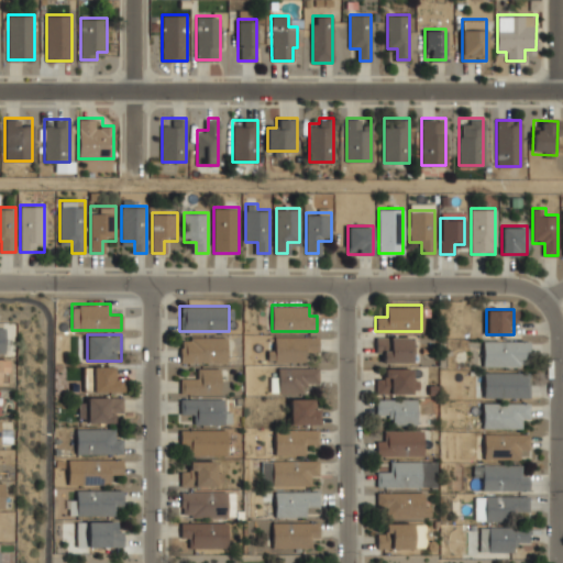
[(269,335),(269,361),(306,362),(306,349),(317,349),(318,335),(269,335)]
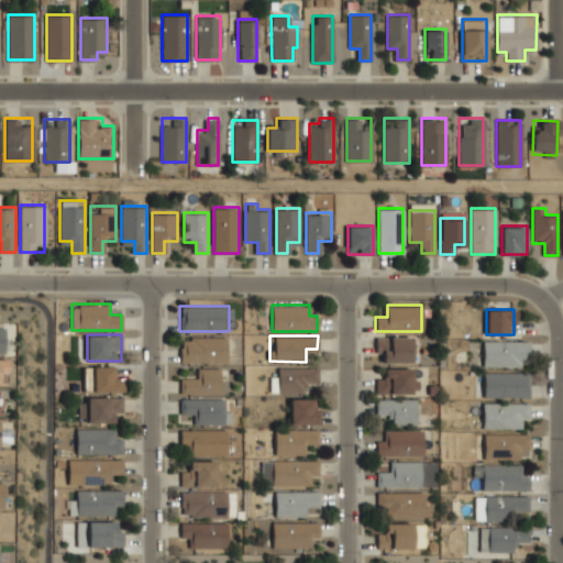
[(410,337),(376,337),(376,362),(410,362),(410,337)]
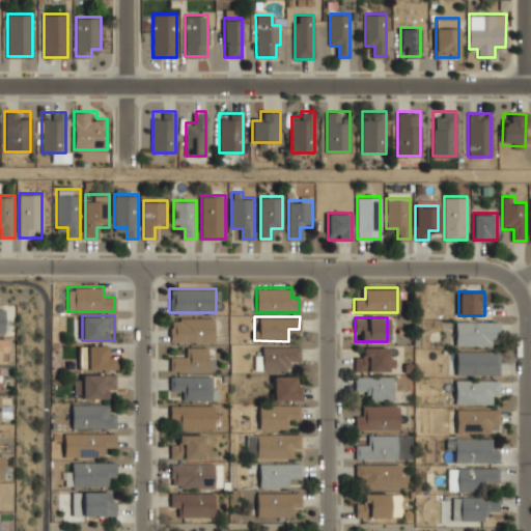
[(213,342),(213,318),(169,318),(169,342),(213,342)]
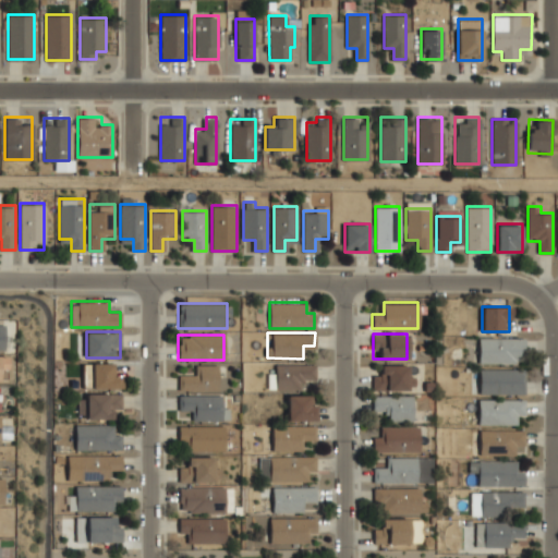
[(478,363),(524,363),(524,338),(478,338),(478,363)]
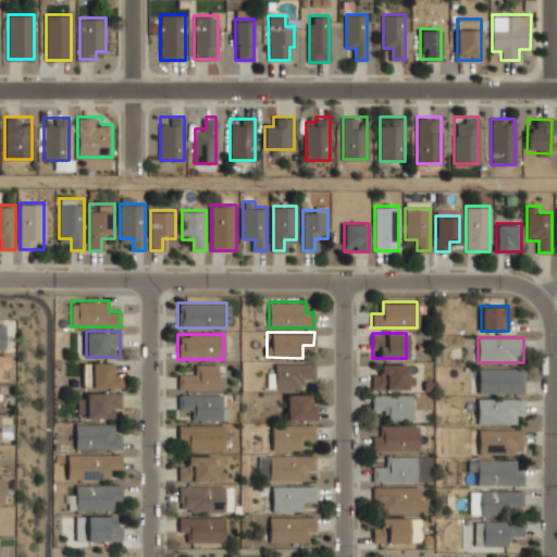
[(83,362),(83,387),(120,387),(120,373),(111,373),(111,362),(83,362)]
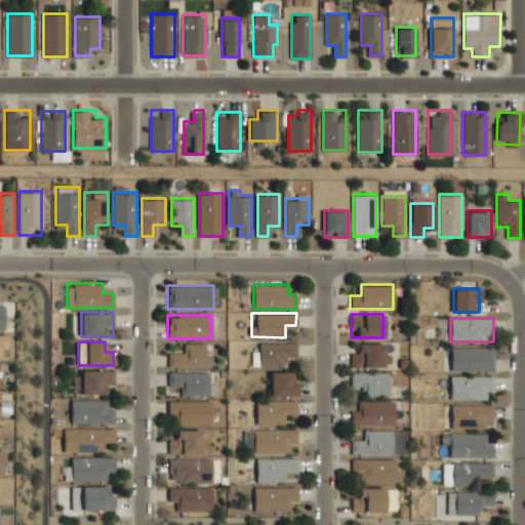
[(259,341),(259,366),(285,366),(285,356),(295,356),(295,341),(259,341)]
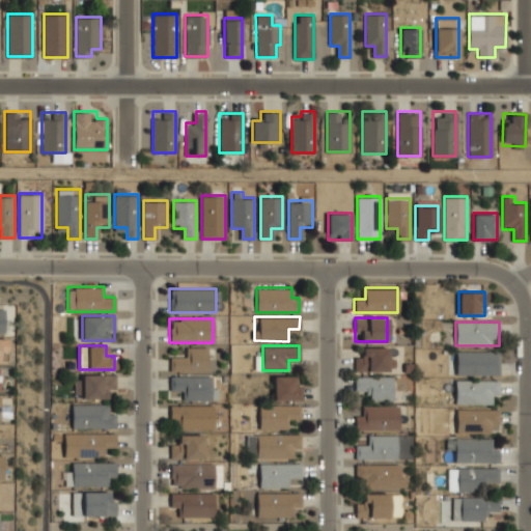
[(207,371),(207,346),(185,346),(185,357),(170,357),(170,371),(207,371)]
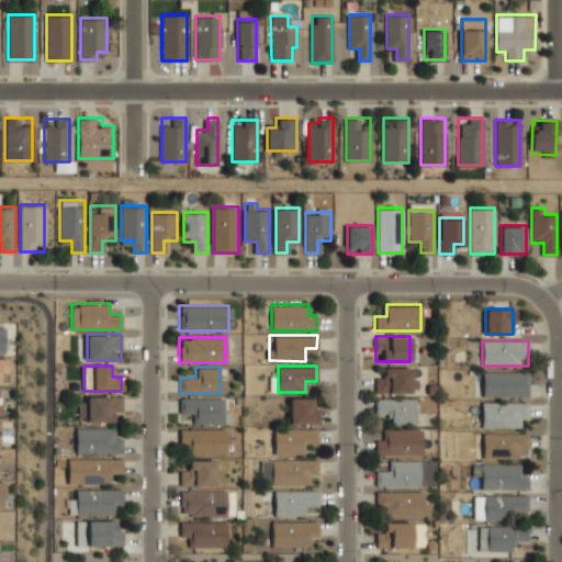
[(378,393),(412,393),(412,368),(378,368),(378,393)]
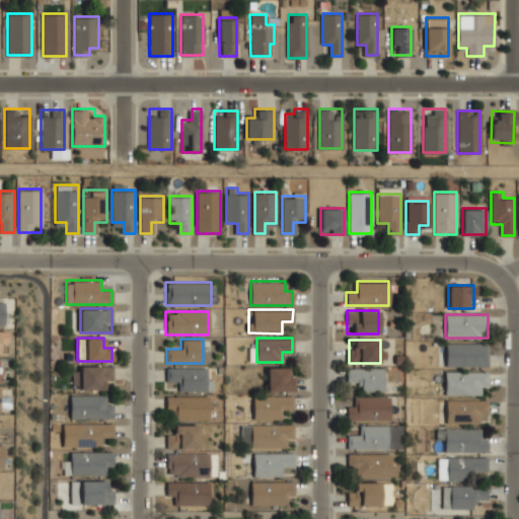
[(446,344),(446,367),(488,367),(488,344),(446,344)]
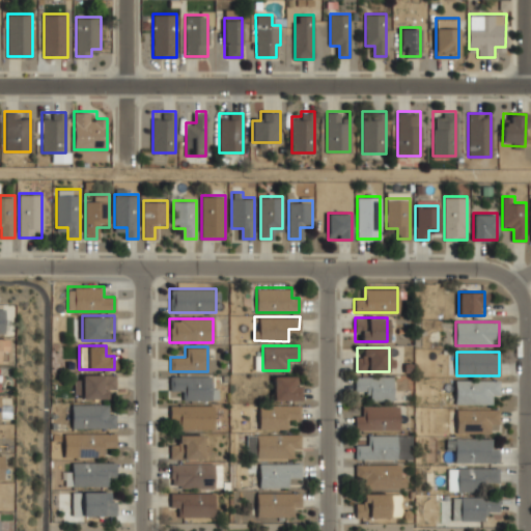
[(76,397),(108,397),(108,388),(114,388),(114,374),(76,374),(76,397)]
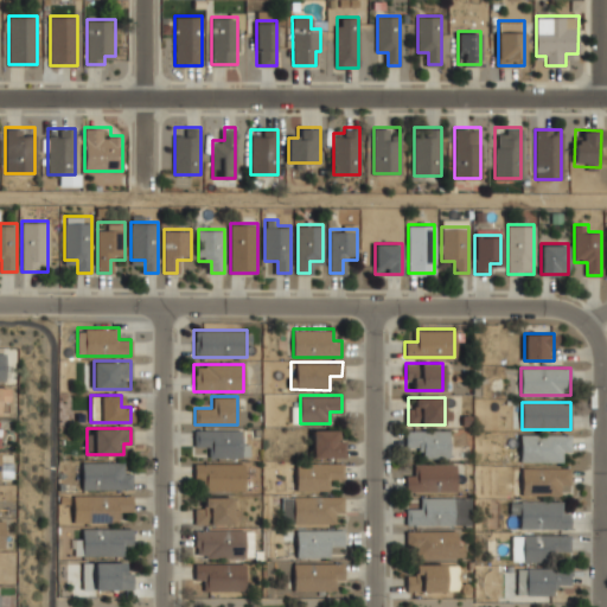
[(313,457),(342,457),(342,429),(313,429),(313,457)]
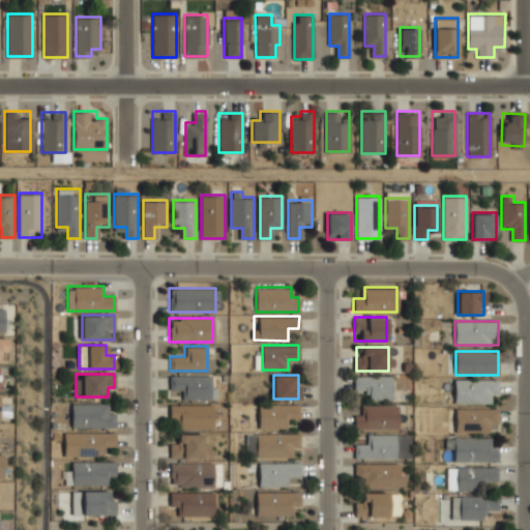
[(170,376),(170,389),(181,389),(181,400),(213,400),(213,376),(170,376)]
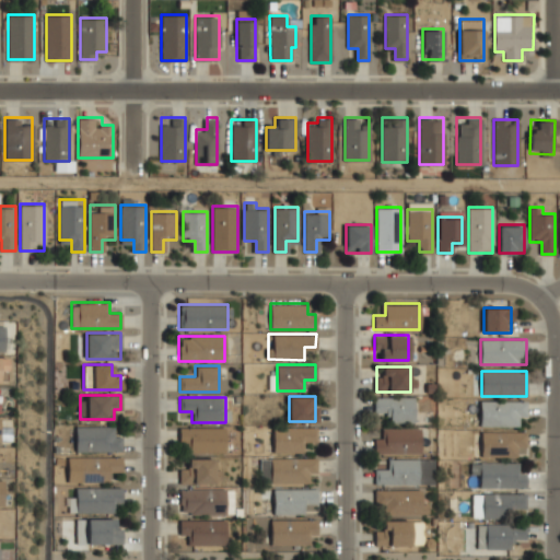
[(387,415),(387,423),(413,423),(413,398),(373,398),(373,415),(387,415)]
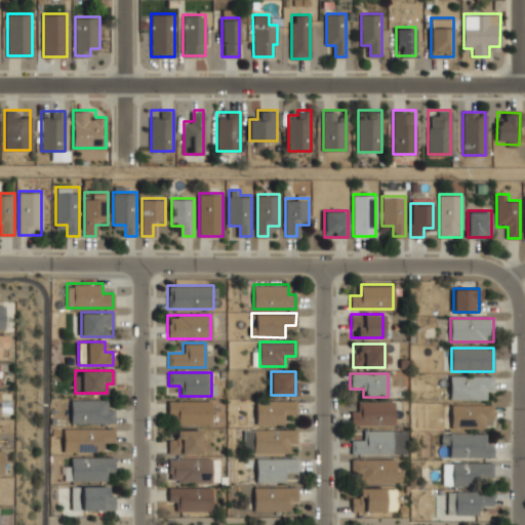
[(450,399),(493,399),(493,375),(450,375),(450,399)]
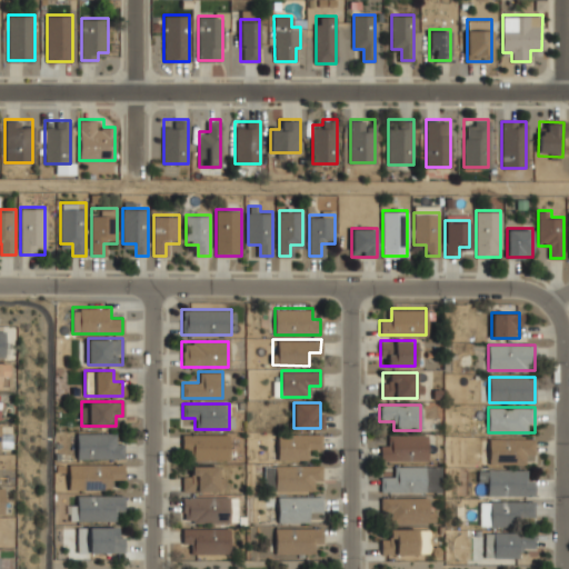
[(77,432),(77,458),(122,458),(122,432),(77,432)]
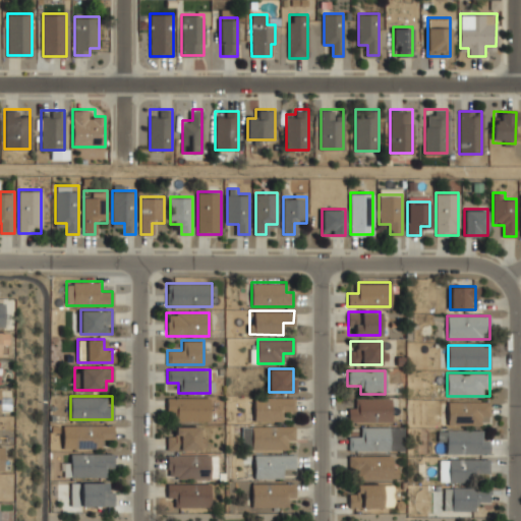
[(210,397),(167,396),(167,410),(177,410),(176,421),(209,421),(210,397)]
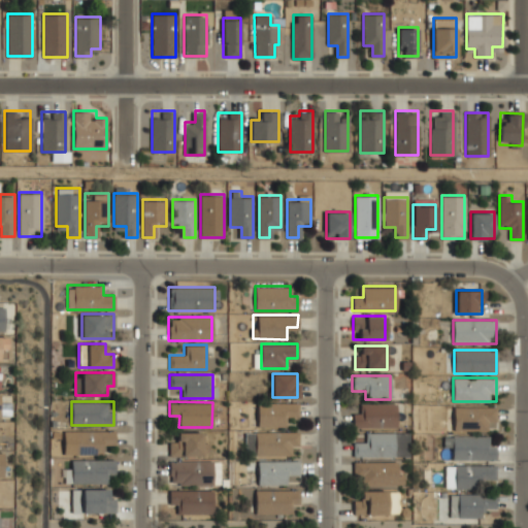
[(297,401),(258,401),(258,425),(287,425),(287,416),(297,416),(297,401)]
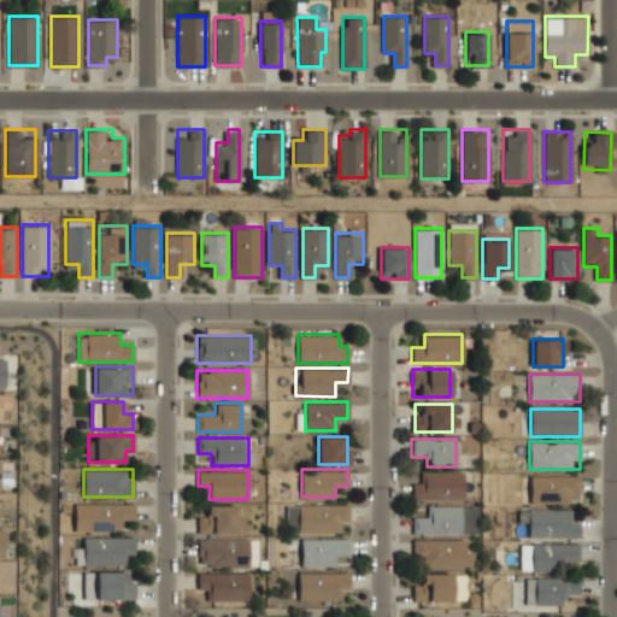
[(462,471),(422,471),(422,483),(411,483),(411,500),(462,500),(462,471)]
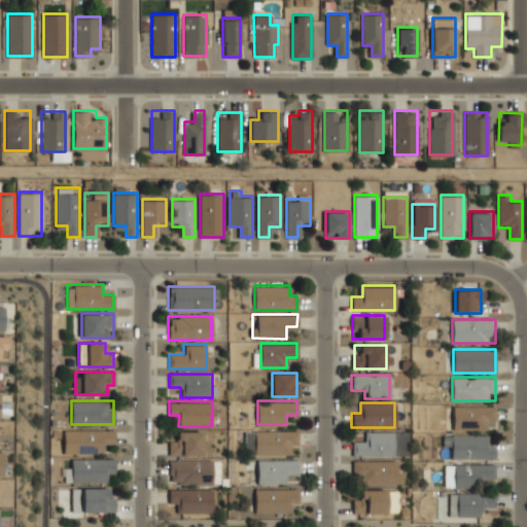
[(454,430),(485,430),(485,419),(495,419),(495,406),(454,406),(454,430)]
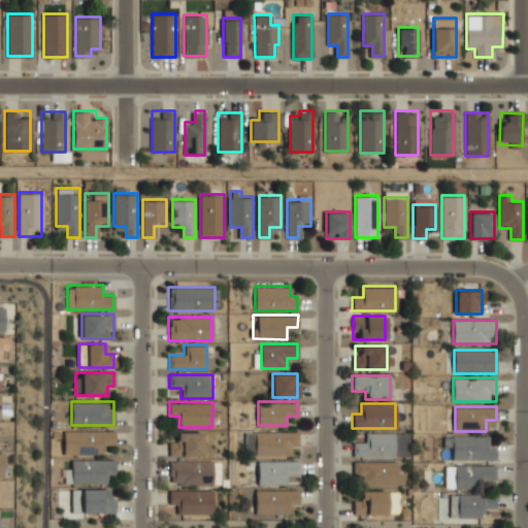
[(64,455),(104,455),(104,442),(114,442),(114,429),(64,429),(64,455)]
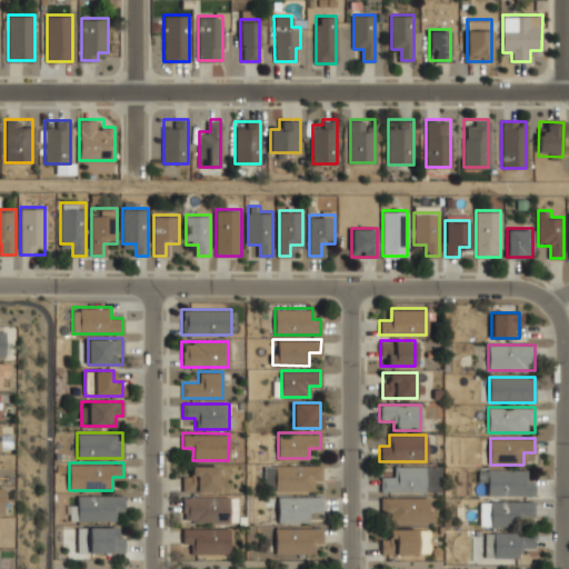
[(312,482),(321,482),(321,465),(276,465),(276,490),(312,490),(312,482)]
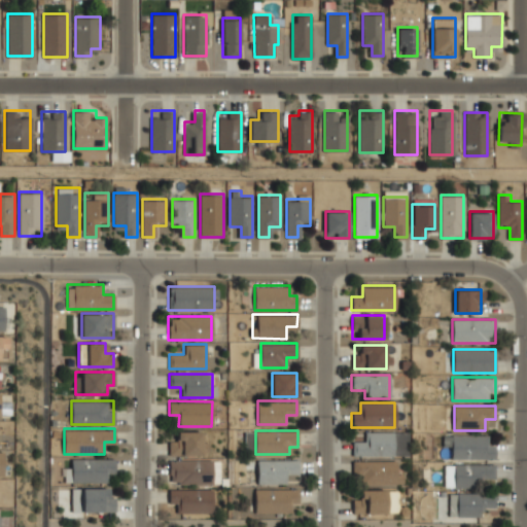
[(178,442),(169,442),(169,455),(207,455),(207,431),(178,431),(178,442)]
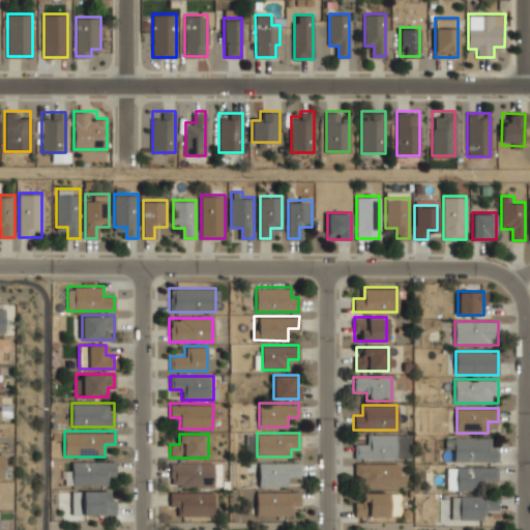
[(395,460),(395,436),(366,436),(366,445),(355,445),(355,460),(395,460)]
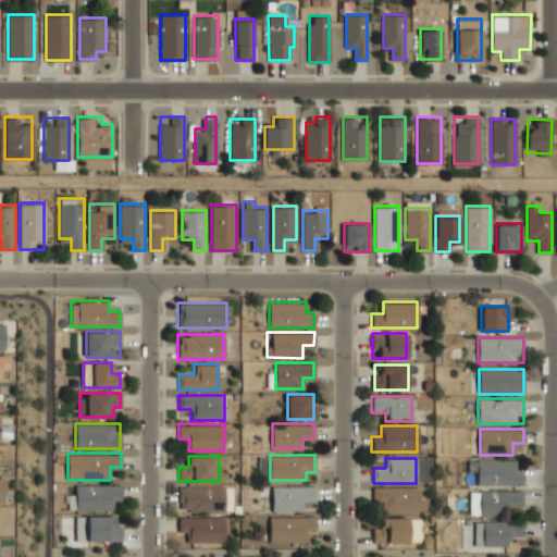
[(469,472),(477,472),(477,484),(520,484),(520,460),(469,460),(469,472)]
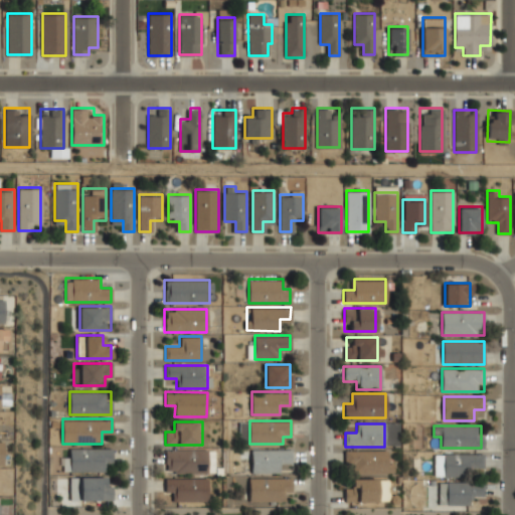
[(66,472),(102,472),(102,462),(112,463),(112,448),(66,448),(66,472)]
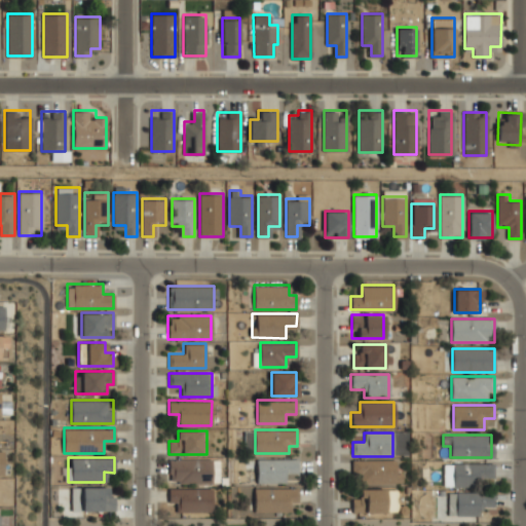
[(168,482),(215,482),(215,457),(168,457),(168,482)]
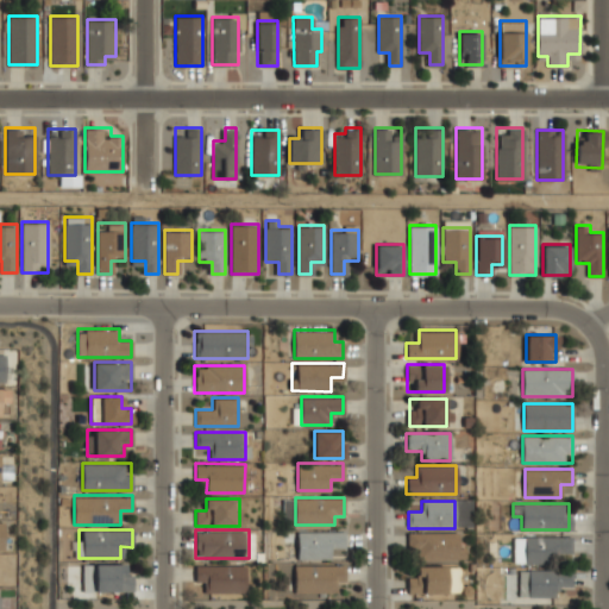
[(344,531),(297,531),(297,558),(332,558),(332,544),(344,544),(344,531)]
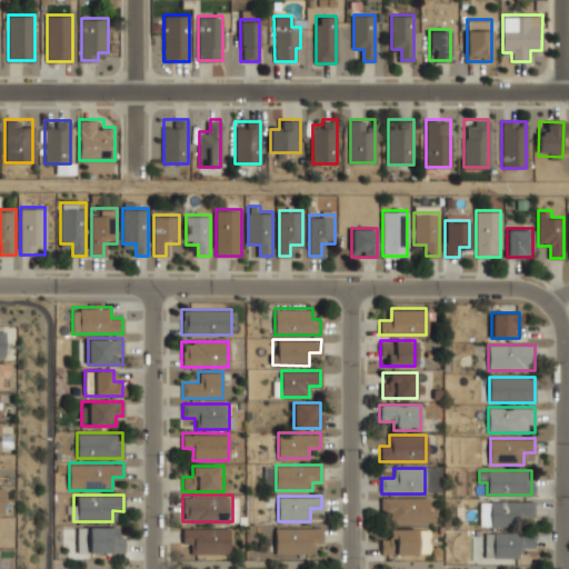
[(391,523),(431,523),(431,498),(380,498),(380,513),(391,513),(391,523)]
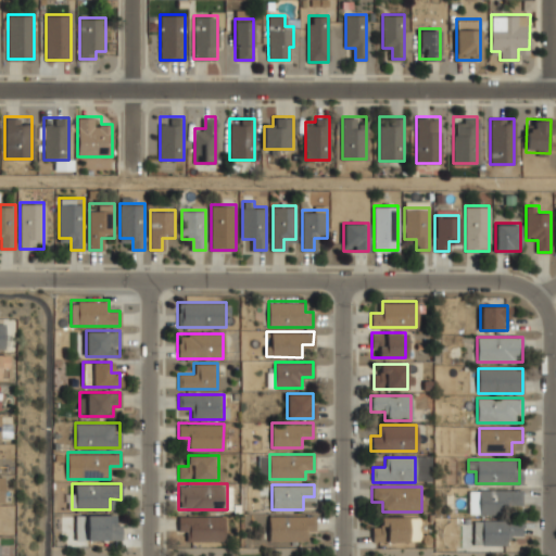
[(469,514),(510,514),(510,503),(521,504),(521,489),(470,489),(469,514)]
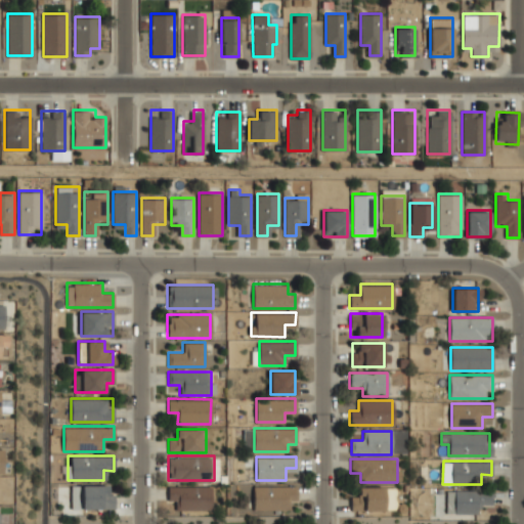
[(211,484),(168,484),(168,498),(177,498),(177,510),(211,510),(211,484)]
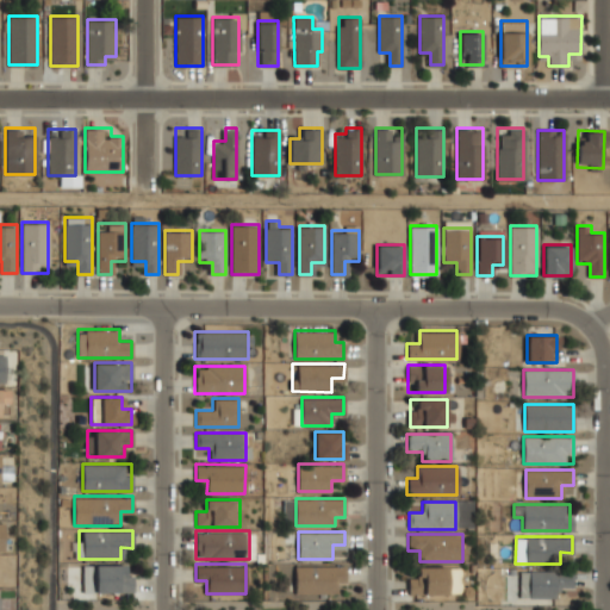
[(344,584),(344,564),(296,564),(296,595),(332,595),(332,584),(344,584)]
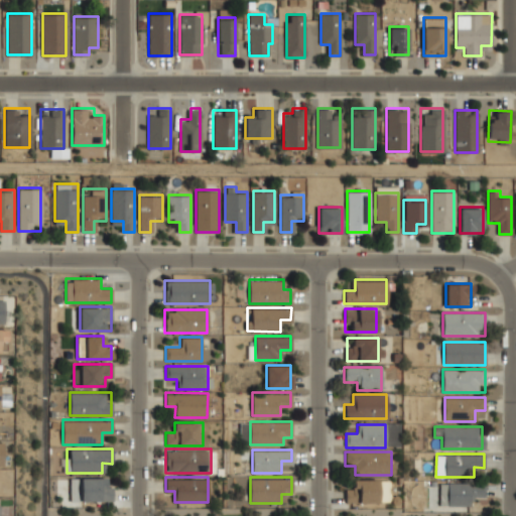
[(70,478),(70,502),(111,502),(111,478),(70,478)]
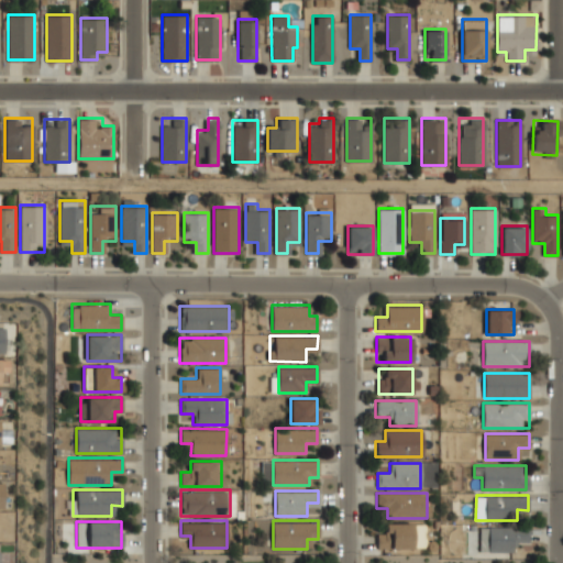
[(411,549),(411,523),(386,523),(386,532),(377,532),(377,549),(411,549)]
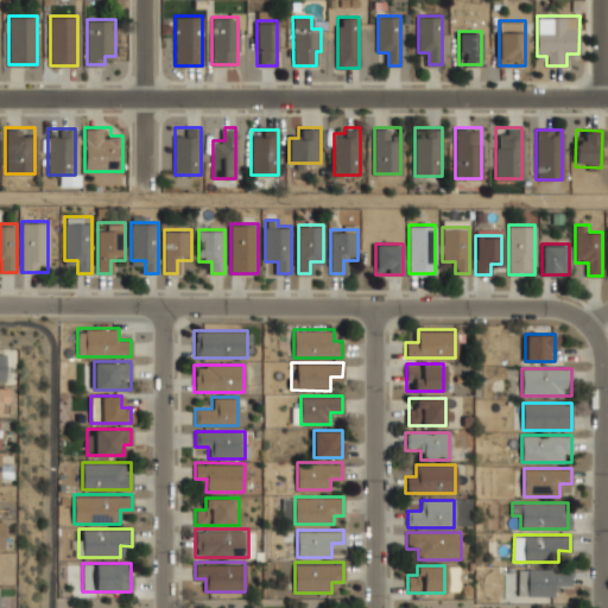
[(571,568),(518,568),(518,595),(558,595),(558,582),(571,582),(571,568)]
